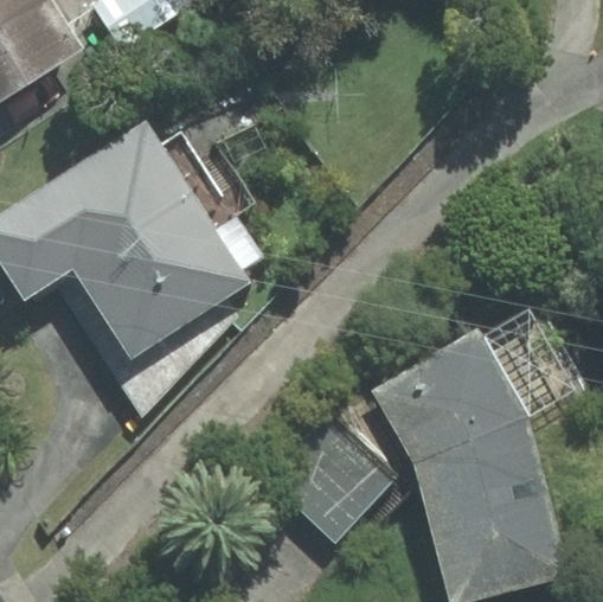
[(0,97),(84,46),(56,0),(0,0),(0,97)]
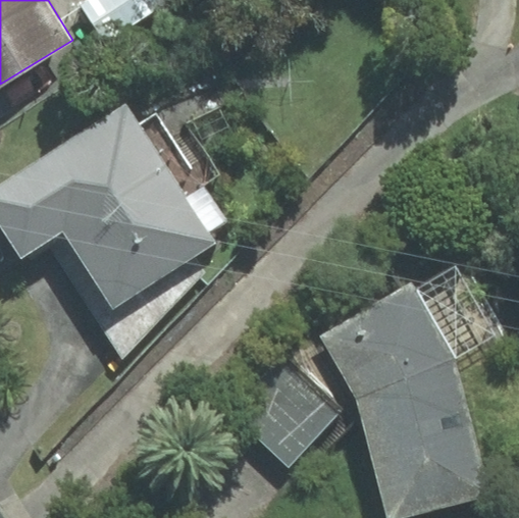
[(80,0),(75,3),(105,44),(165,0),(80,0)]
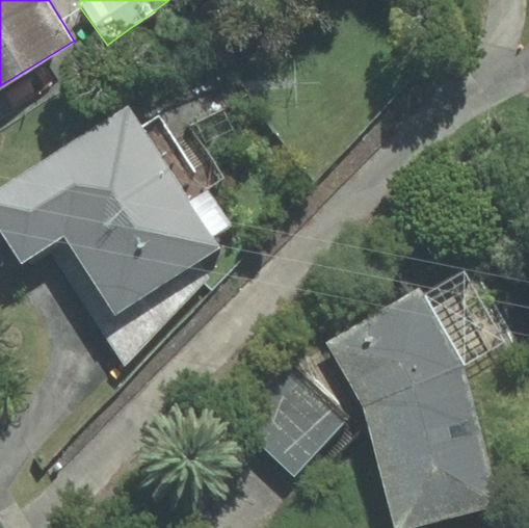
[(125,107),(0,189),(0,229),(22,262),(61,235),(116,316),(214,252),(206,240),(232,222),(157,110),(136,124),(125,107)]
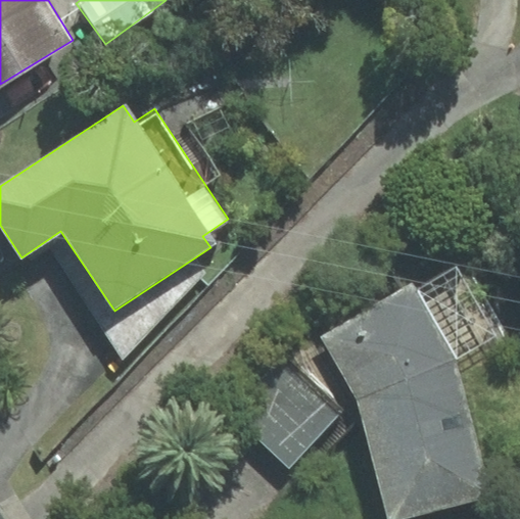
[(452,261),(316,338),(356,396),(384,518),(410,518),(493,499),(460,358),(495,336),(452,261)]
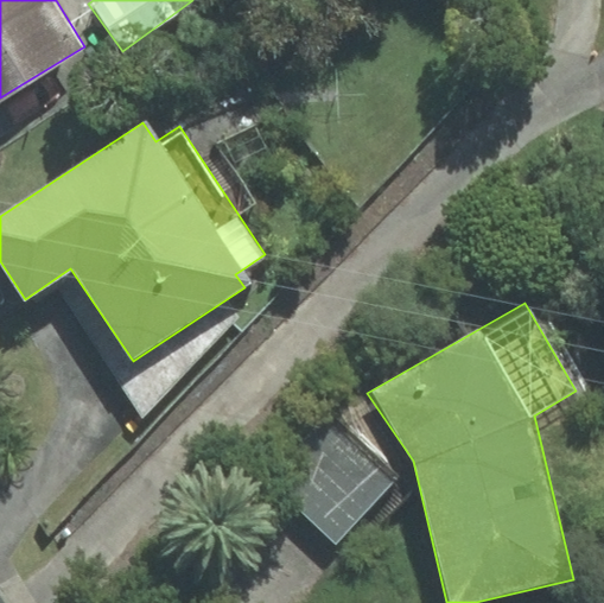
[(330,417),(267,477),(331,543),(394,481),(330,417)]
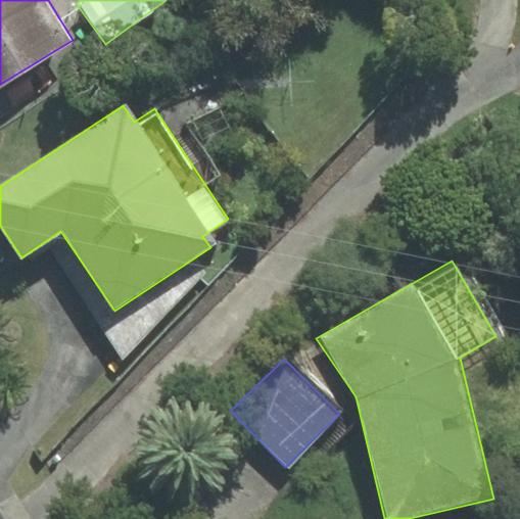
All buildings are outlined.
